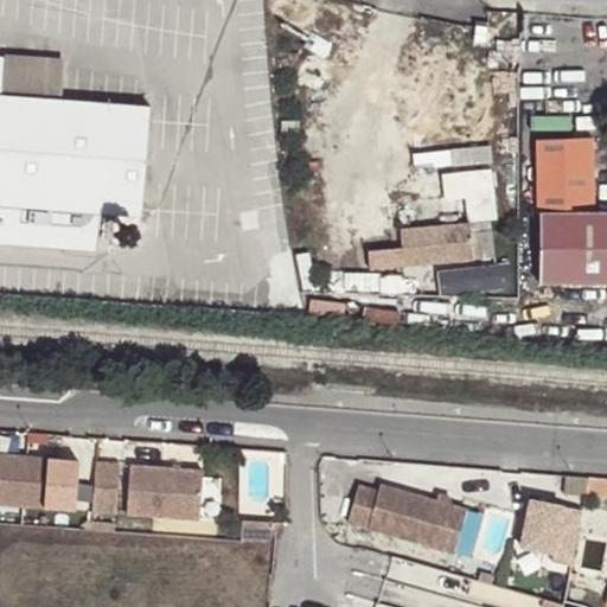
[(0,242),(97,249),(100,212),(142,216),(151,104),(59,97),(1,93),(5,56),(0,55),(0,242)]
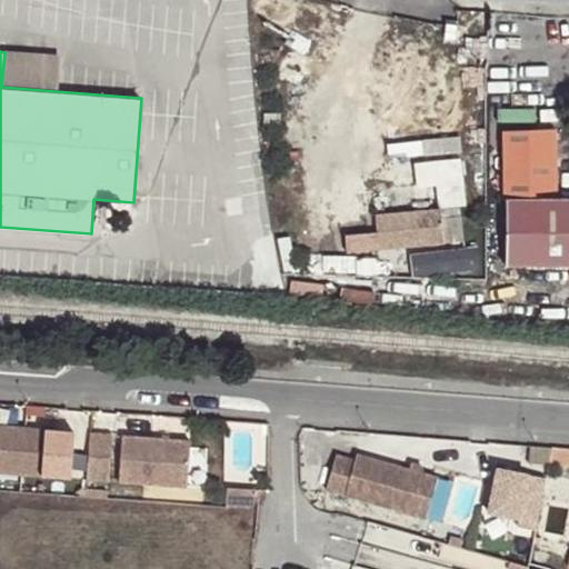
[(1,87),(56,91),(59,57),(5,52),(1,87)]
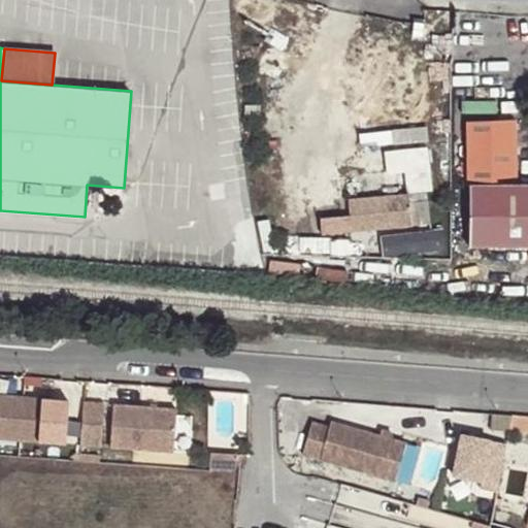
[(466,244),(527,244),(527,183),(516,184),(517,120),(467,120),(467,183),(469,183),(466,244)]
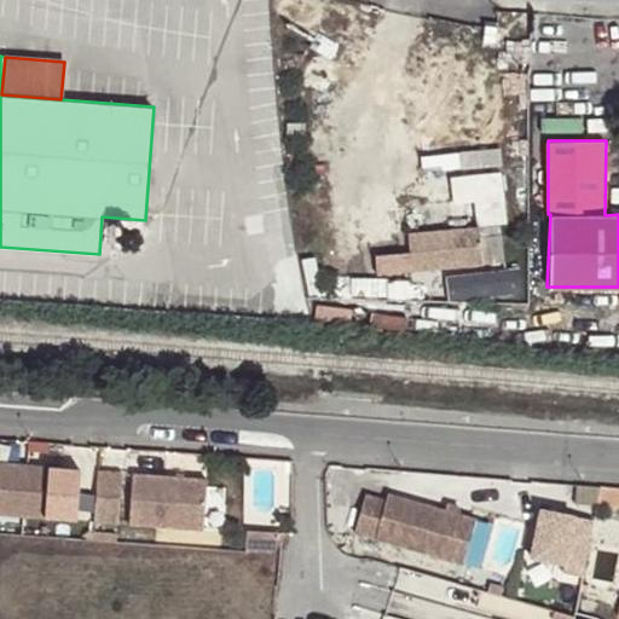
[(510,218),(504,167),(452,172),(455,201),(476,198),(479,221),(510,218)]
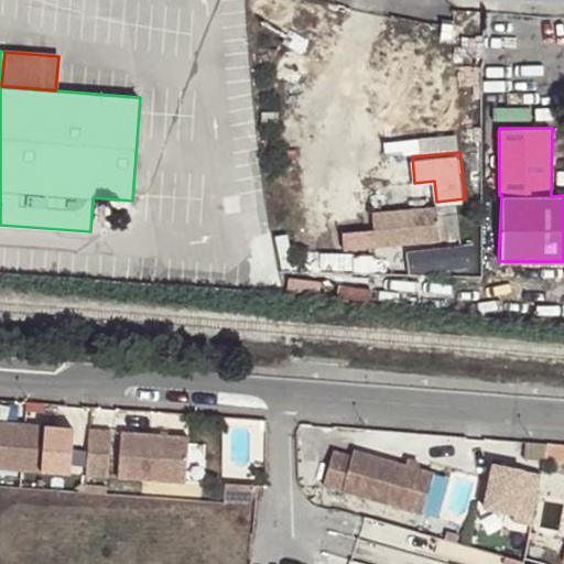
[(441,240),(437,206),(372,213),(375,230),(343,234),(344,250),(441,240)]
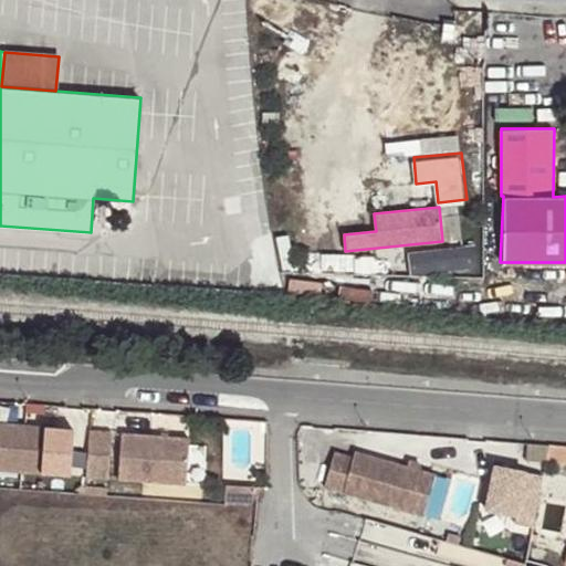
[(410,272),(478,266),(475,241),(408,245),(410,272)]
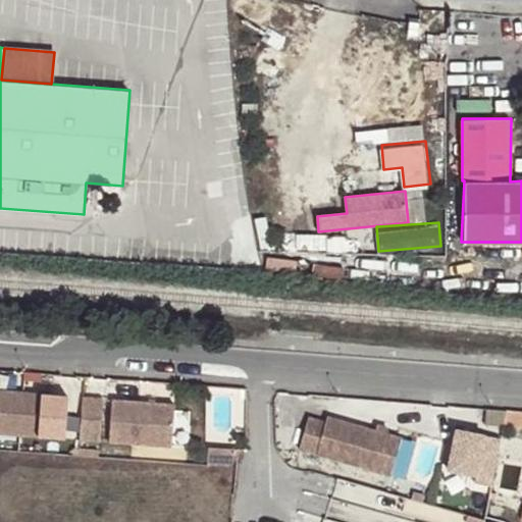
[(16,395),(0,393),(0,434),(18,436),(20,401),(15,401),(16,395)]
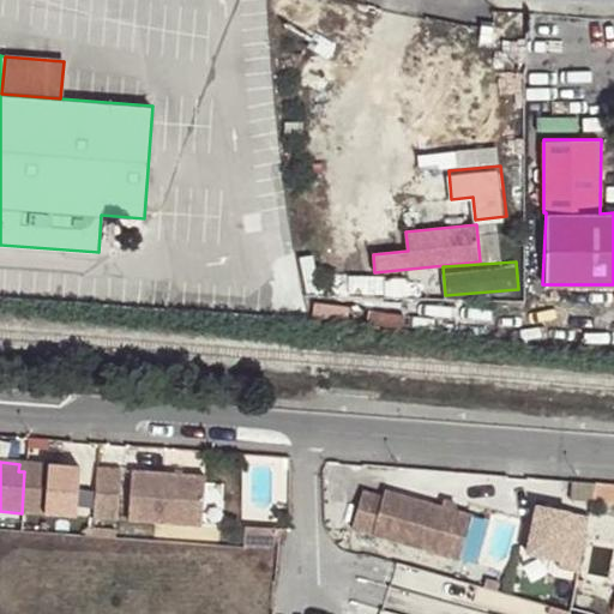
[(95,471),(91,518),(116,519),(118,473),(95,471)]
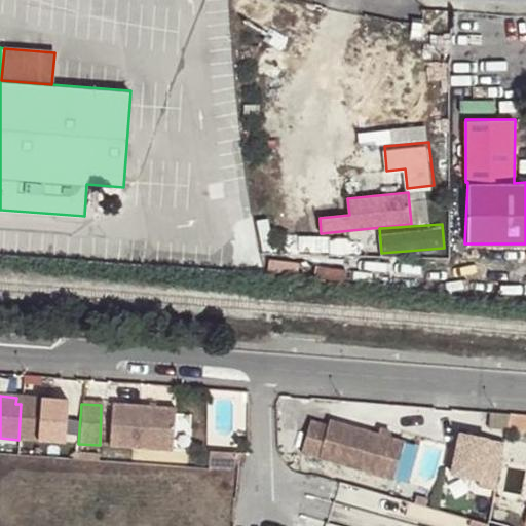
[(173,411),(111,406),(110,445),(171,449),(173,411)]
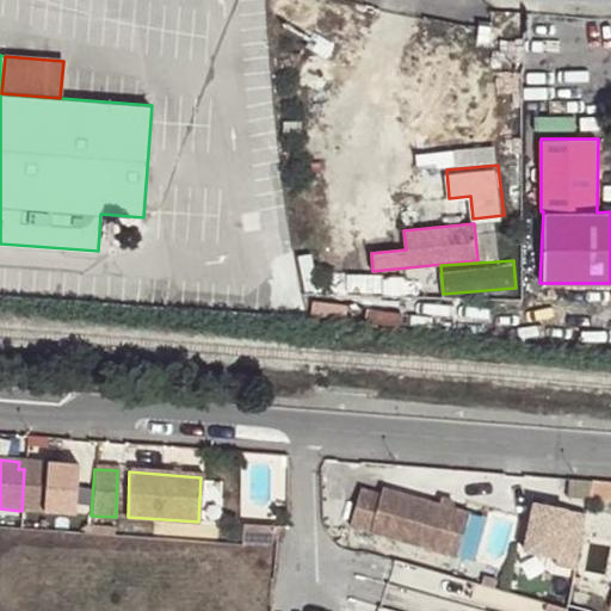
[(610,483),(591,481),(588,500),(610,501),(610,483)]
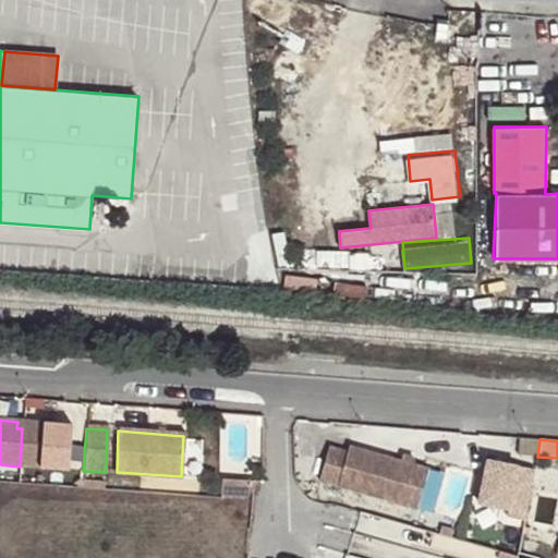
[(424,513),(434,475),(356,452),(354,459),(337,453),(328,487),(424,513)]
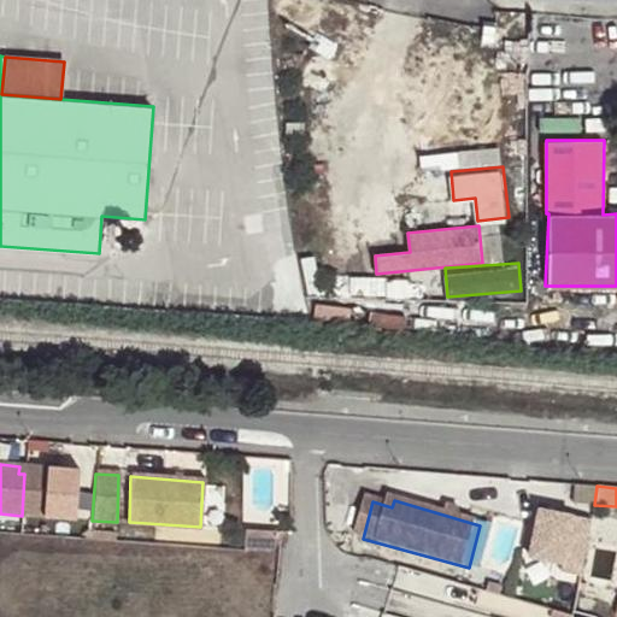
[(524,557),(585,566),(593,512),(533,503),(524,557)]
